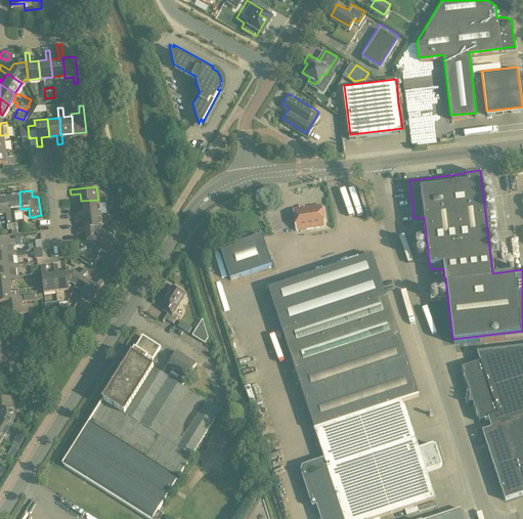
[(13,210),(20,209),(19,191),(7,192),(10,219),(14,219),(13,210)]
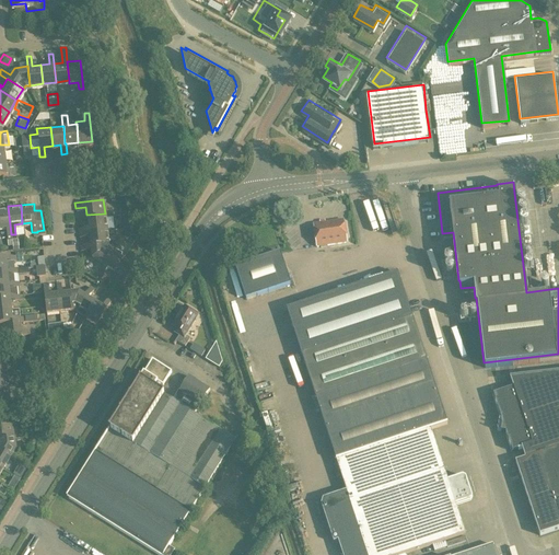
[(6,235),(11,234),(8,206),(0,207),(0,226),(4,226),(6,235)]
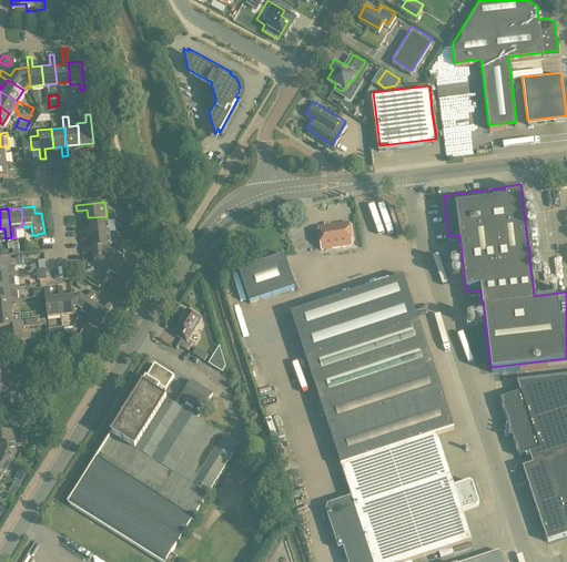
[(79,233),(108,230),(107,216),(88,217),(89,226),(79,227),(79,233)]
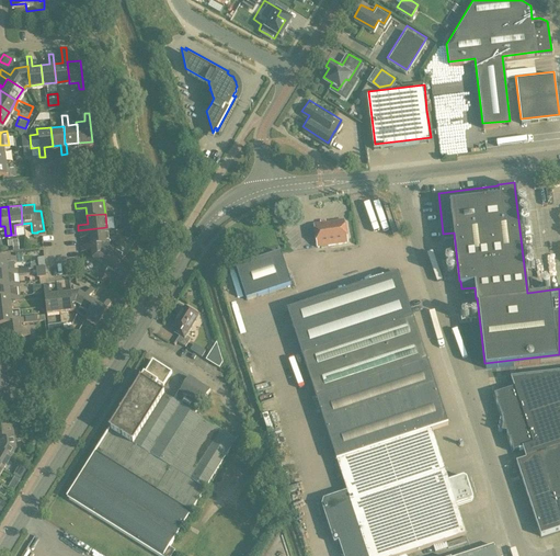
[(317,242),(346,238),(342,215),(313,219),(317,242)]
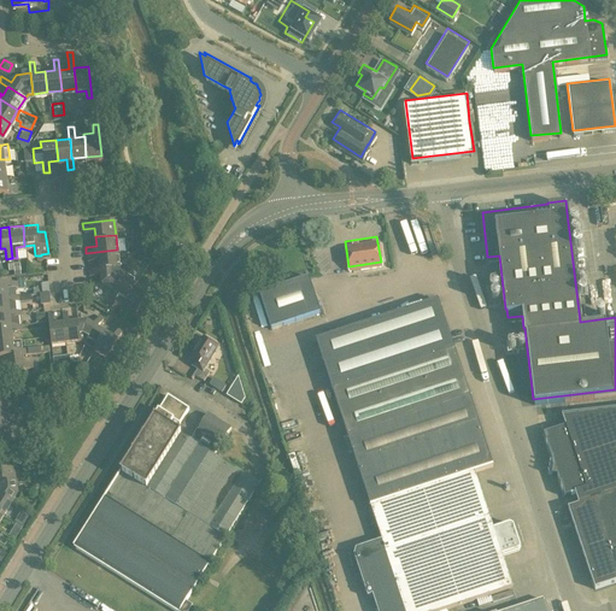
[(99,266),(118,264),(117,250),(86,253),(87,258),(98,257),(99,265),(99,266)]
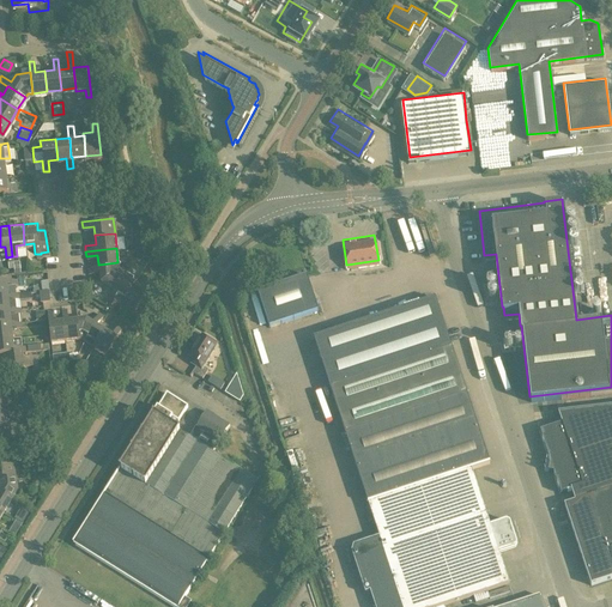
[(111,286),(122,268),(119,266),(117,262),(98,265),(98,263),(88,265),(88,271),(98,269),(100,278),(111,286)]
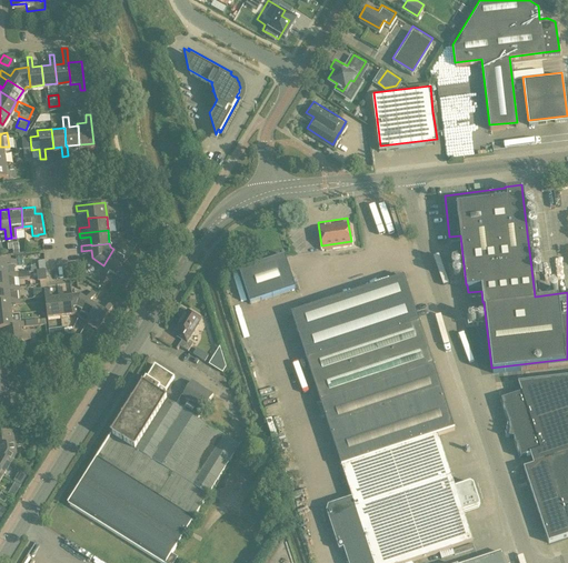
[(116,272),(126,257),(113,249),(103,265),(99,273),(102,277),(108,268),(116,272)]
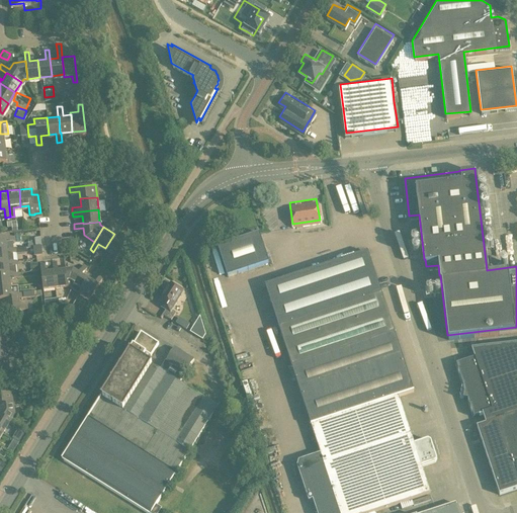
[(258,229),(217,243),(226,272),(268,258),(258,229)]
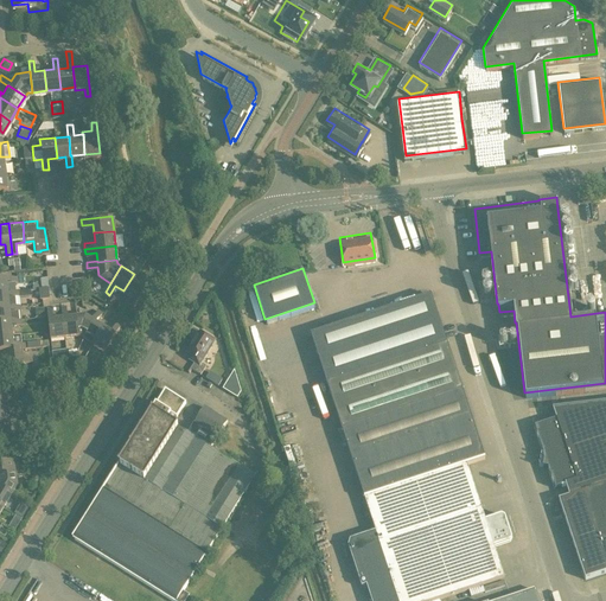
[(0,289),(7,288),(6,280),(17,279),(16,273),(0,274),(0,289)]
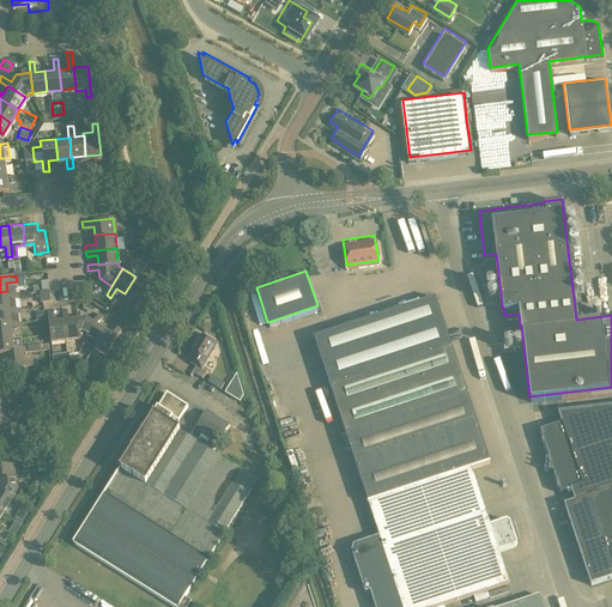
[(135,277),(125,293),(132,298),(127,308),(131,310),(147,284),(135,277)]
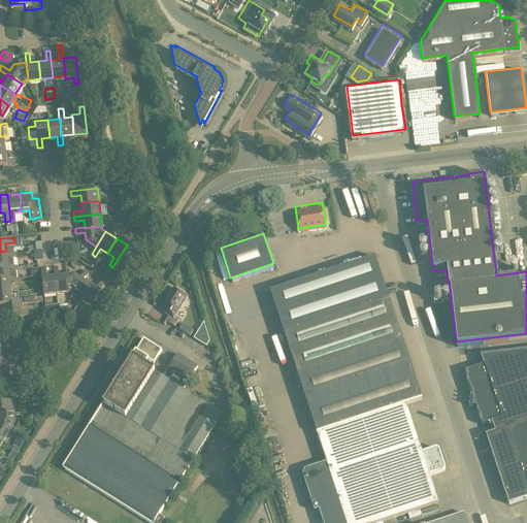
[(41,247),(33,248),(34,257),(36,256),(42,256),(41,247)]
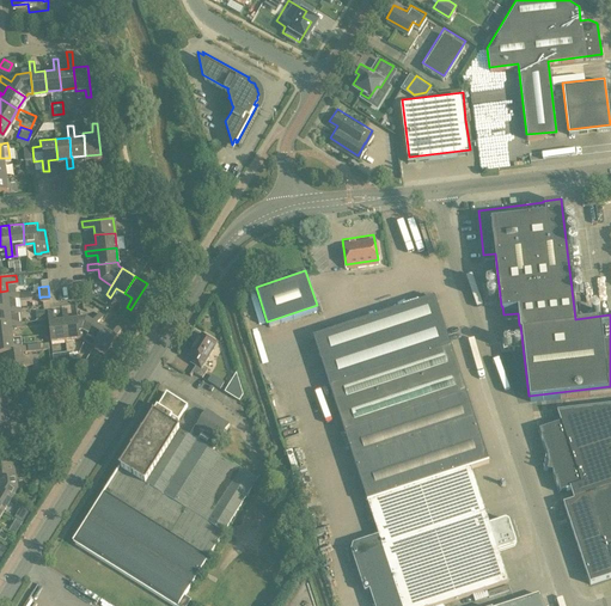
[(0,306),(8,305),(7,297),(18,295),(31,293),(30,288),(7,291),(0,292),(0,306)]
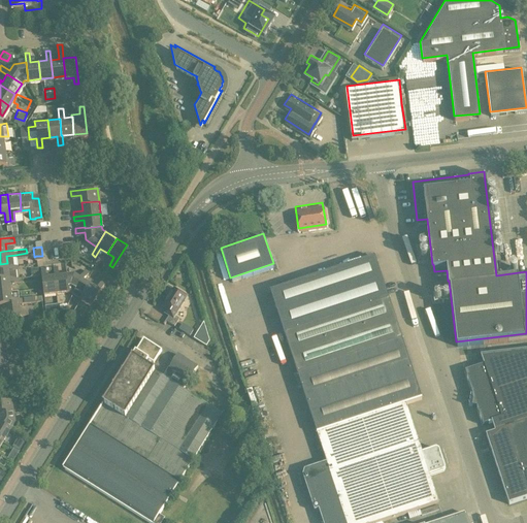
[(401,335),(389,296),(375,255),(264,293),(276,332),(284,330),(296,370),(326,458),(303,465),(302,471),(314,505),(318,504),(323,522),(362,522),(437,498),(428,471),(442,467),(445,463),(438,445),(435,444),(421,448),(405,400),(421,394),(401,335)]
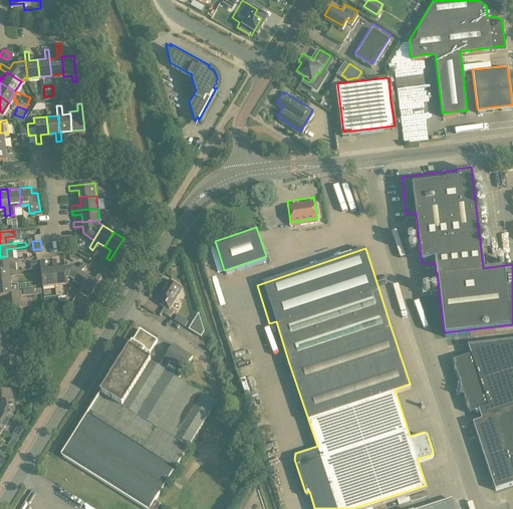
[(16,255),(7,256),(0,257),(0,269),(8,268),(8,261),(17,260),(16,255)]
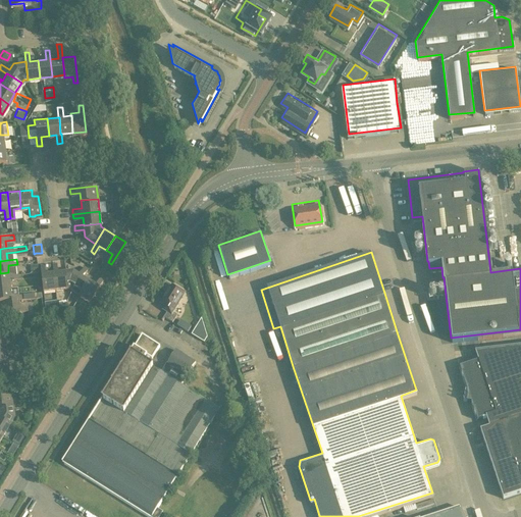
[(67,286),(65,268),(57,269),(56,260),(51,261),(52,270),(53,269),(55,287),(67,286)]
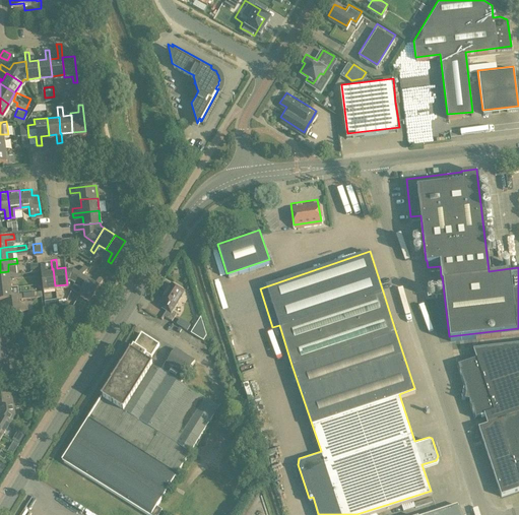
[(53,268),(52,269),(45,269),(43,260),(39,261),(42,287),(55,285),(53,268)]
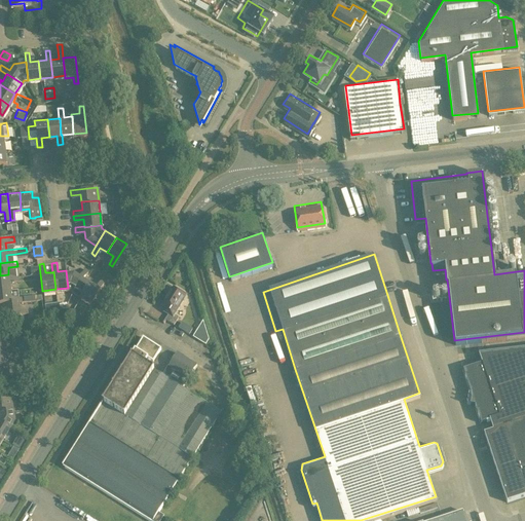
[(73,291),(82,275),(87,267),(83,265),(78,272),(73,269),(66,270),(68,288),(73,291)]
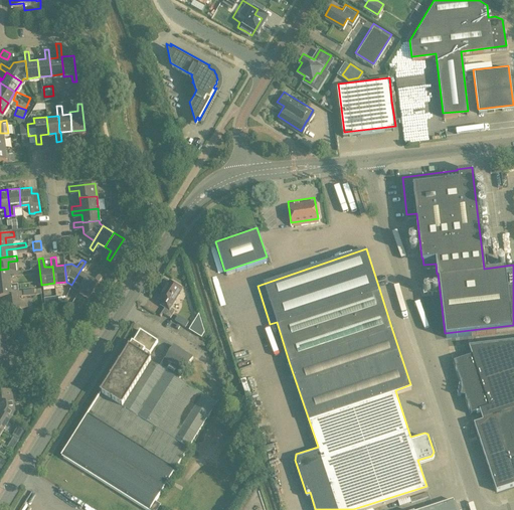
[(0,282),(10,281),(9,273),(18,272),(17,268),(8,269),(0,270),(0,282)]
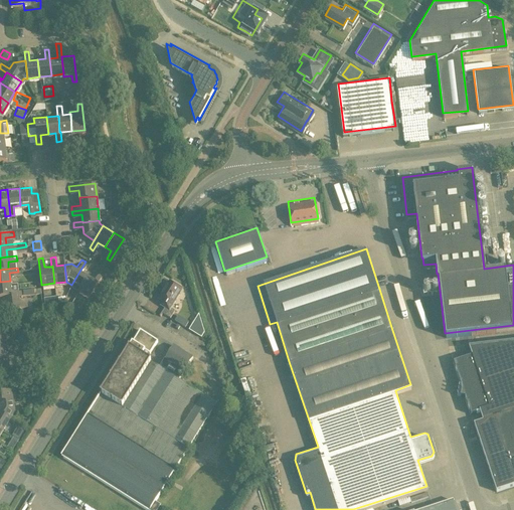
[(77,289),(87,274),(80,270),(71,285),(77,289)]
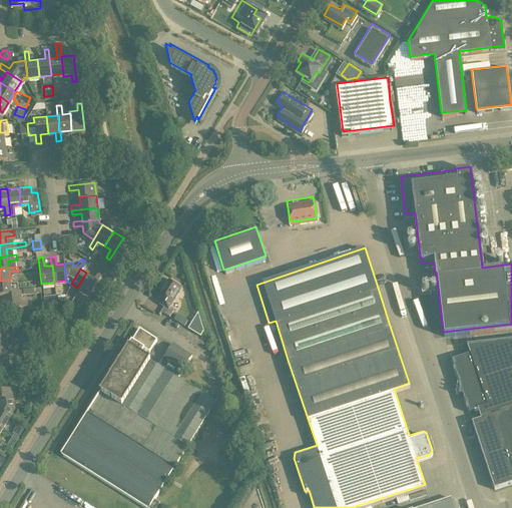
[(86,273),(77,288),(87,294),(101,271),(97,269),(92,277),(86,273)]
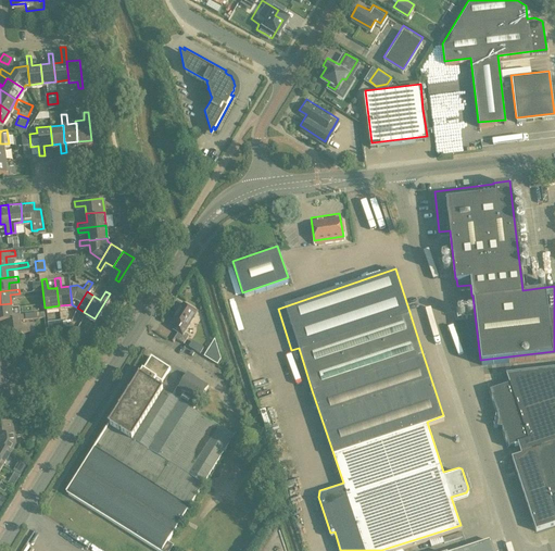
[(183,300),(172,317),(176,320),(174,324),(178,326),(173,334),(183,339),(188,332),(181,328),(194,308),(183,300)]
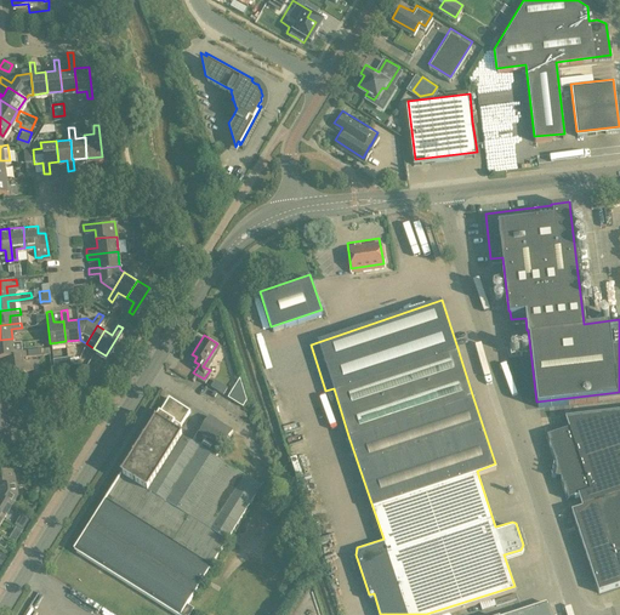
[(0,354),(22,352),(22,353),(24,352),(24,347),(13,348),(12,339),(0,340),(0,354)]
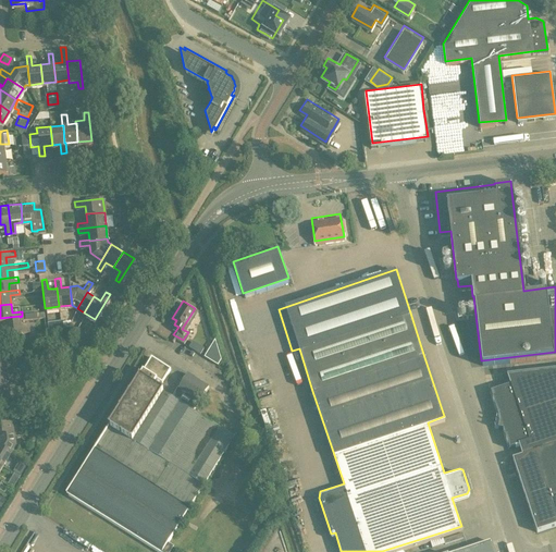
[(21,324),(20,317),(20,316),(0,318),(0,331),(28,328),(27,324),(21,324)]
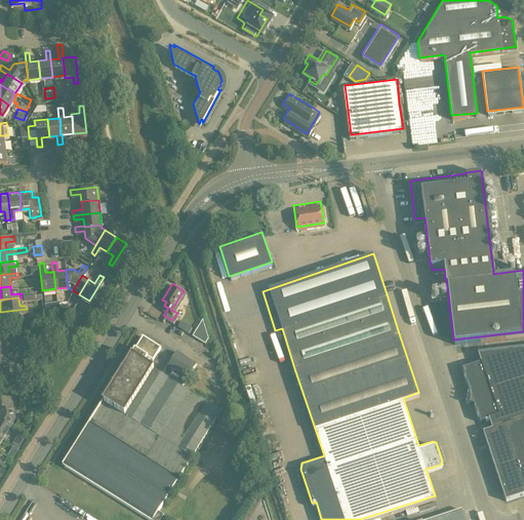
[(204,340),(207,335),(201,316),(192,332),(204,340)]
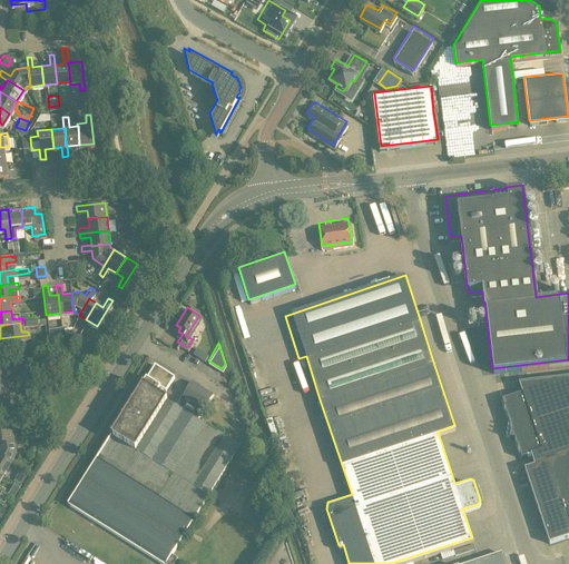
[(196,344),(194,350),(206,356),(208,350),(196,344)]
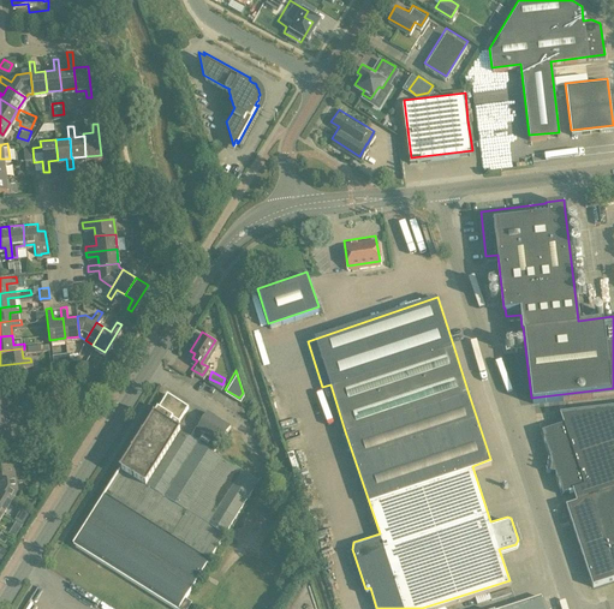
[(178,417),(186,402),(167,389),(73,541),(180,608),(196,608),(200,604),(185,595),(230,521),(234,525),(240,515),(236,513),(257,477),(225,455),(213,448),(230,423),(206,407),(190,433),(168,418),(172,413),(178,417)]
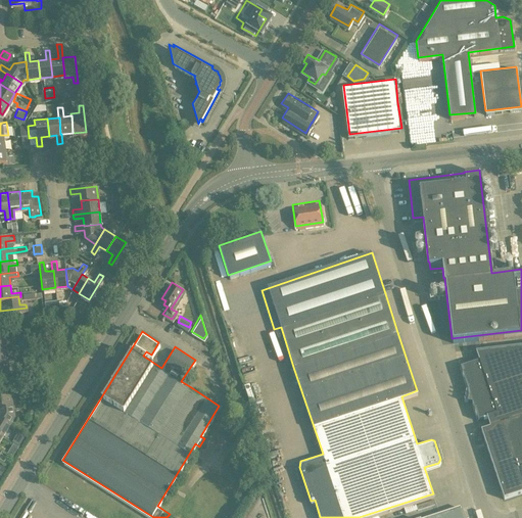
[(478,357),(460,364),(468,390),(467,398),(471,398),(477,417),(486,414),(489,423),(480,426),(504,495),(521,488),(521,342),(475,348),(478,357)]
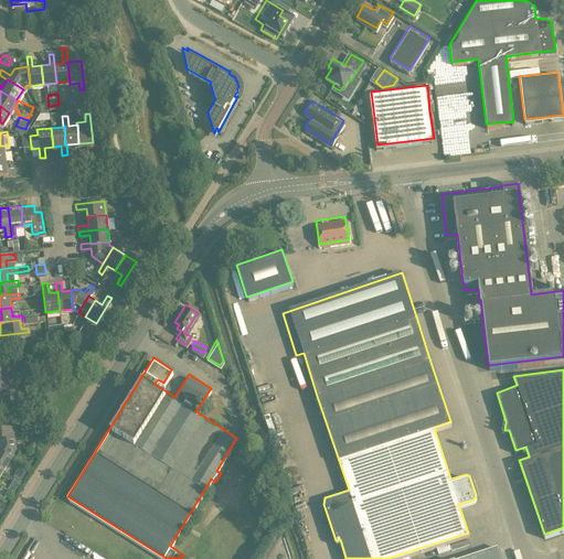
[(0,439),(12,438),(11,423),(0,425),(0,439)]
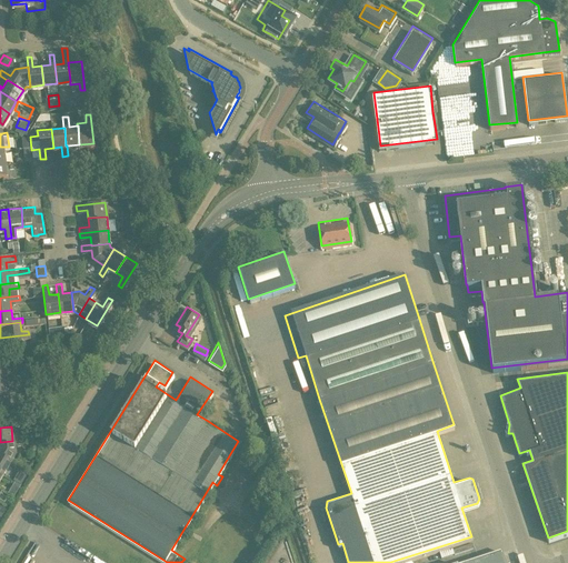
[(0,455),(8,460),(13,452),(12,441),(0,442),(0,455)]
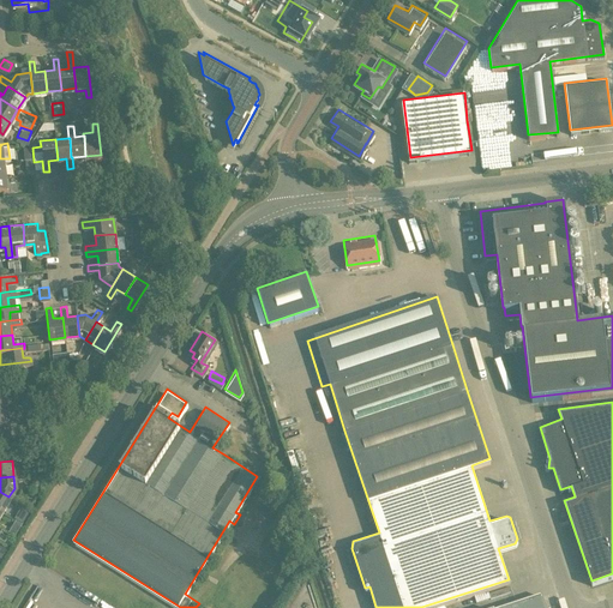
[(19,523),(28,505),(19,503),(12,521),(19,523)]
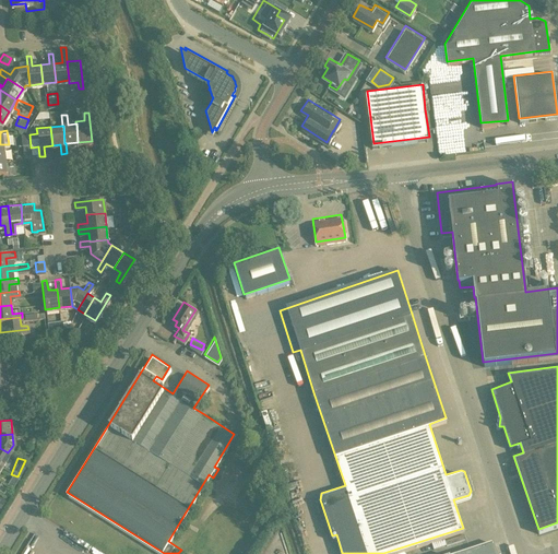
[(495,553),(490,539),(443,553),(495,553)]
